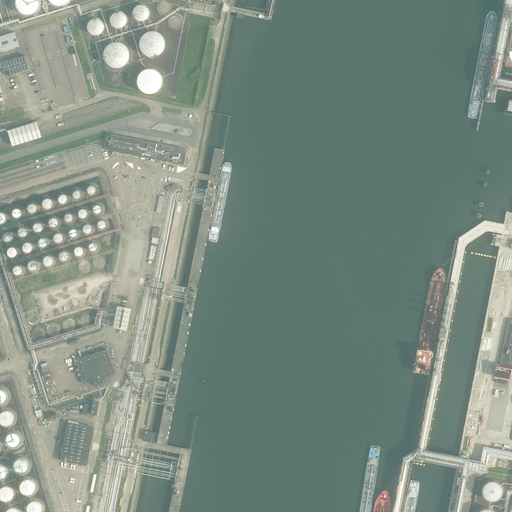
[(40,5),(40,3),(40,1),(39,0),(15,0),(15,2),(15,4),(15,7),(16,9),(18,11),(19,13),(21,14),(23,15),(26,16),(28,16),(31,15),(33,15),(35,13),(37,12),(38,10),(39,8),(40,5)]
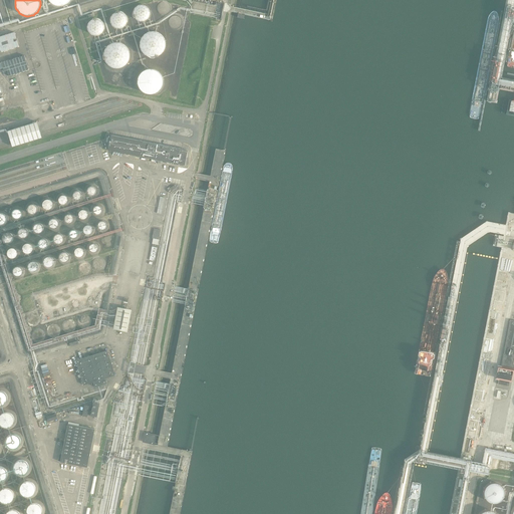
[(151,15),(151,13),(151,11),(151,10),(150,8),(149,7),(148,6),(146,5),(145,5),(143,4),(141,5),(140,5),(138,6),(137,7),(136,8),(135,9),(134,11),(134,12),(134,14),(134,15),(135,17),(136,18),(137,20),(138,20),(140,21),(141,22),(143,22),(145,21),(146,21),(148,20),(149,19),(150,18),(151,16),(151,15)]
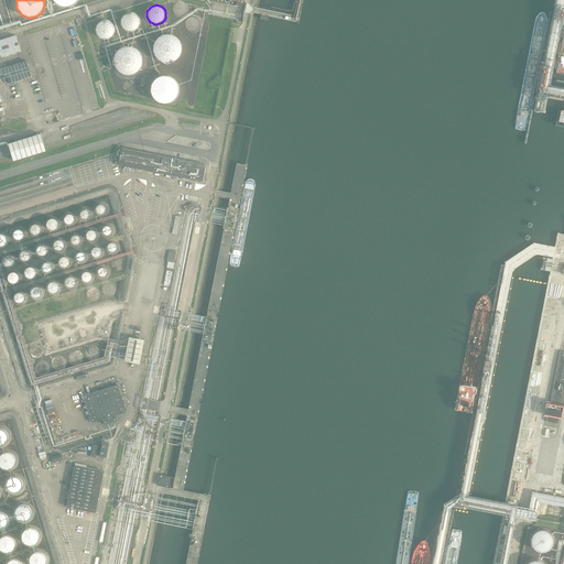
[(139,23),(140,22),(139,20),(139,19),(138,17),(137,15),(136,14),(134,14),(132,13),(131,13),(129,13),(128,13),(126,14),(125,15),(123,17),(122,18),(122,20),(121,21),(121,23),(122,24),(122,26),(123,28),(125,29),(126,30),(128,30),(129,31),(131,31),(132,31),(134,30),(136,29),(137,28),(138,26),(139,25),(139,23)]
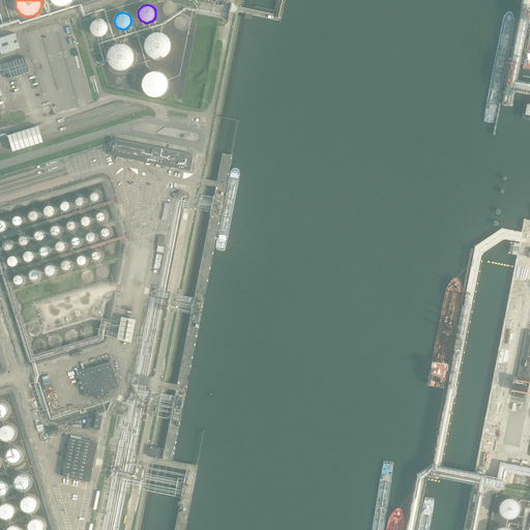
[(108,30),(108,28),(108,26),(107,25),(106,24),(106,22),(104,21),(102,20),(100,20),(99,20),(97,20),(96,20),(94,21),(93,22),(92,23),(91,24),(90,26),(90,27),(90,29),(90,30),(91,32),(92,33),(93,34),(94,35),(96,36),(97,36),(99,36),(100,36),(102,36),(104,35),(106,34),(106,33),(107,31),(108,30)]
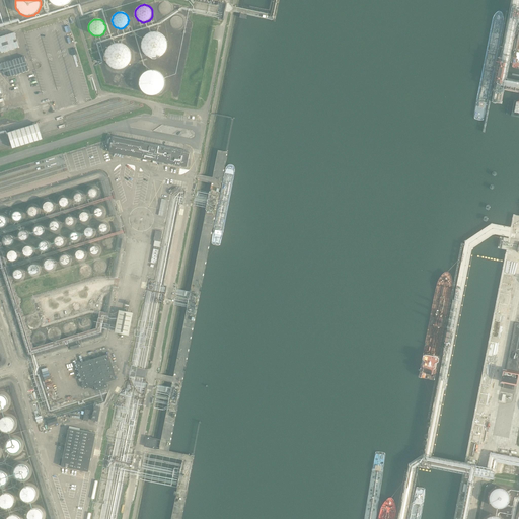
[(167,47),(167,45),(167,42),(166,40),(165,38),(164,35),(162,33),(160,32),(158,31),(155,31),(153,31),(151,32),(148,33),(146,34),(145,36),(143,39),(143,41),(142,43),(142,46),(143,48),(144,50),(145,53),(146,54),(148,56),(151,57),(153,57),(155,57),(158,57),(160,56),(162,55),(164,53),(165,52),(167,49),(167,47)]
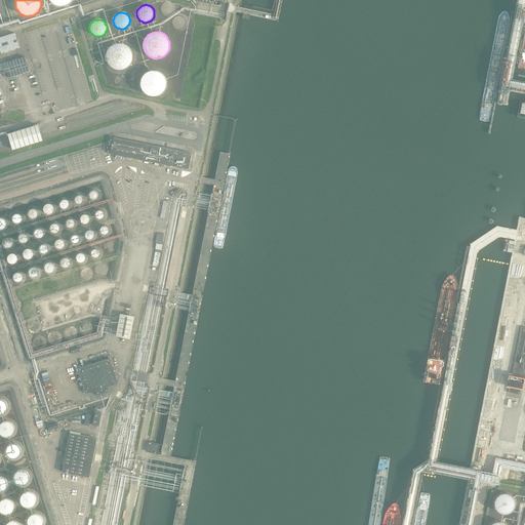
[(0,53),(19,48),(17,41),(14,42),(13,39),(16,38),(15,33),(0,37),(0,53)]
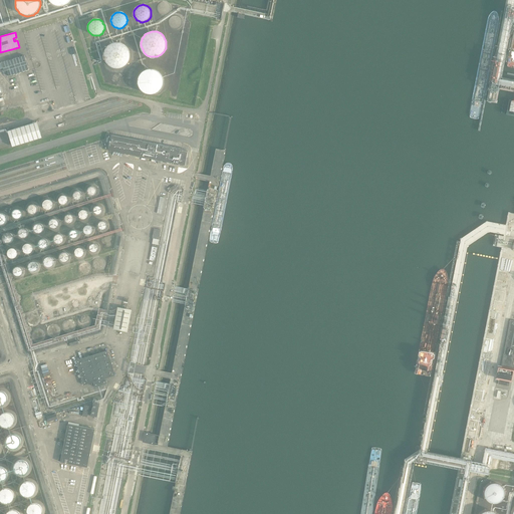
[(130,57),(130,55),(130,52),(129,50),(127,48),(125,46),(124,44),(121,43),(119,42),(117,42),(114,42),(112,43),(110,44),(108,45),(106,47),(105,49),(104,51),(103,53),(103,56),(104,58),(105,60),(106,62),(108,64),(110,66),(112,67),(114,67),(117,67),(119,67),(121,66),(124,65),(125,63),(127,62),(129,59),(130,57)]
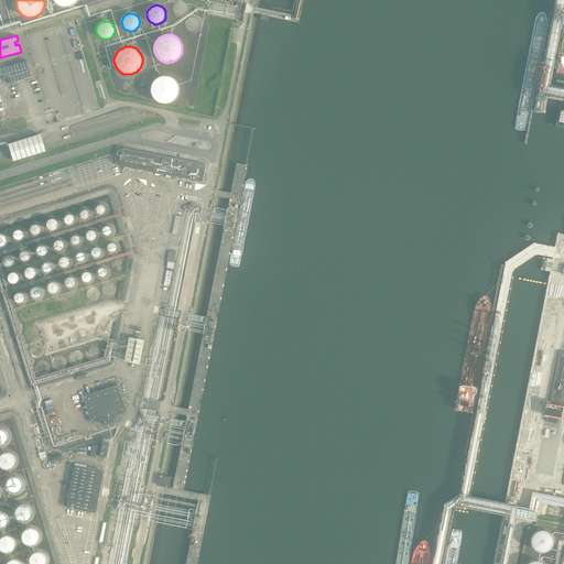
[(26,61),(1,68),(4,78),(8,77),(10,84),(32,77),(26,61)]
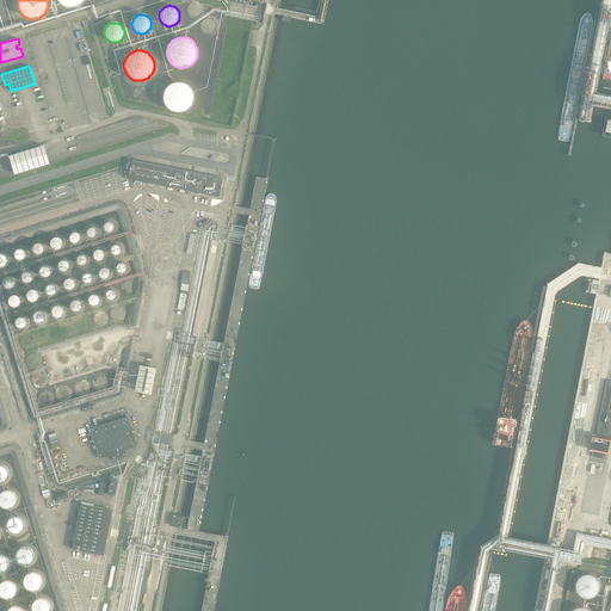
[(195,99),(195,97),(195,94),(193,91),(192,88),(191,86),(189,85),(186,82),(183,82),(180,81),(178,81),(174,82),(172,84),(170,85),(167,87),(166,90),(165,92),(165,96),(165,98),(165,102),(166,104),(167,106),(170,109),(172,110),(174,111),(178,112),(180,112),(183,111),(186,111),(189,109),(191,107),(192,105),(193,103),(195,99)]
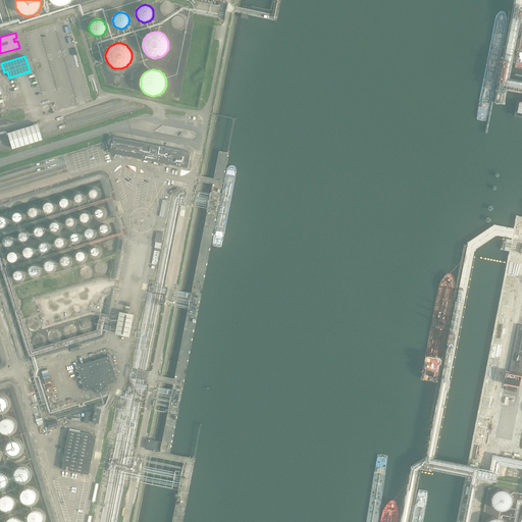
[(39,124),(8,134),(13,150),(44,141),(39,124)]
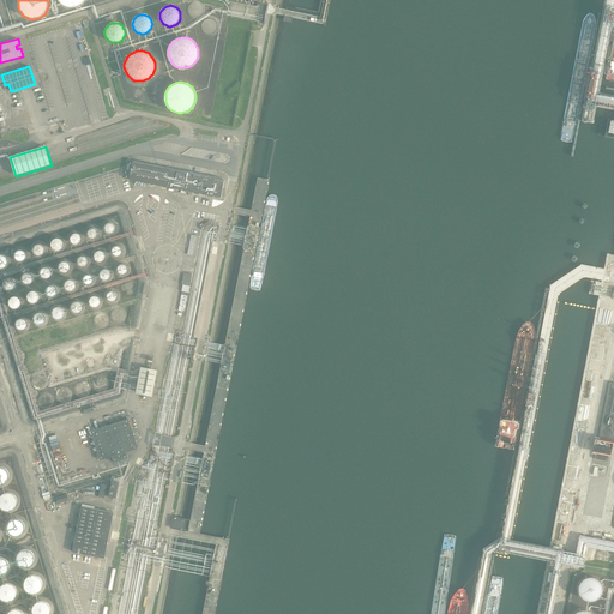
[(170,169),(169,168),(168,168),(167,168),(166,168),(133,162),(130,180),(186,191),(186,193),(188,193),(188,194),(192,196),(193,192),(221,198),(224,181),(222,181),(222,179),(170,169)]
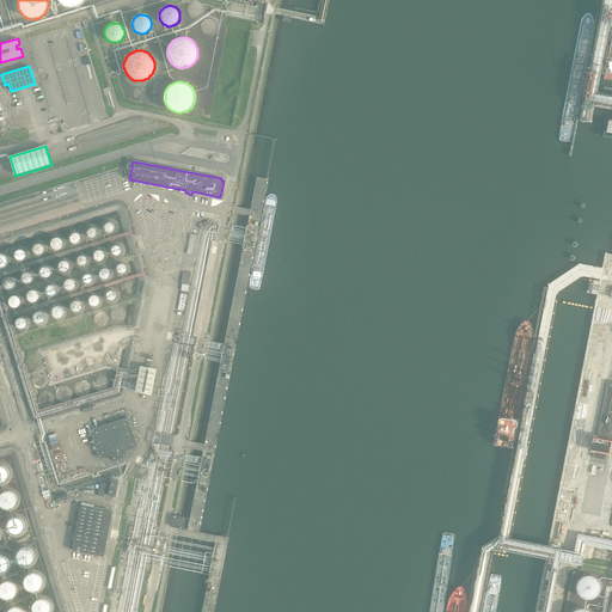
[(115,228),(115,227),(115,226),(115,225),(114,224),(112,222),(111,222),(110,222),(108,222),(106,222),(105,224),(105,225),(104,226),(104,227),(104,228),(104,230),(105,231),(106,232),(108,233),(109,233),(110,233),(111,233),(112,232),(114,231),(115,230),(115,228)]
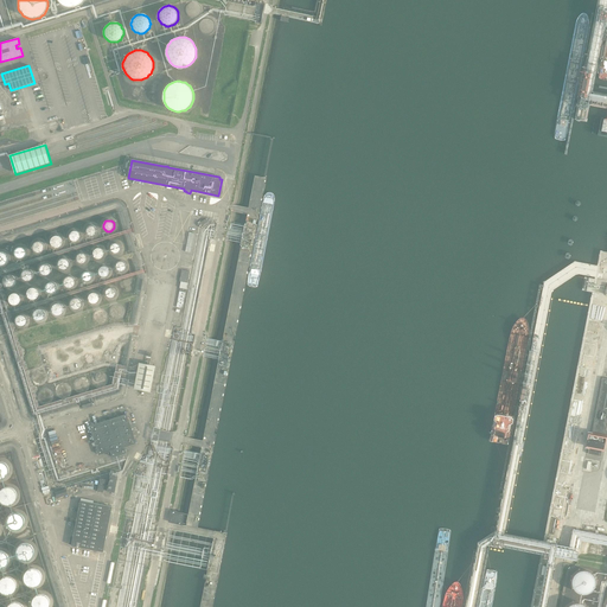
[(97,232),(97,230),(97,229),(96,228),(95,227),(94,227),(93,225),(91,225),(90,225),(89,227),(88,227),(87,228),(85,229),(85,231),(85,232),(87,234),(87,235),(88,236),(89,236),(91,237),(93,236),(94,236),(95,236),(96,235),(96,234),(97,232)]
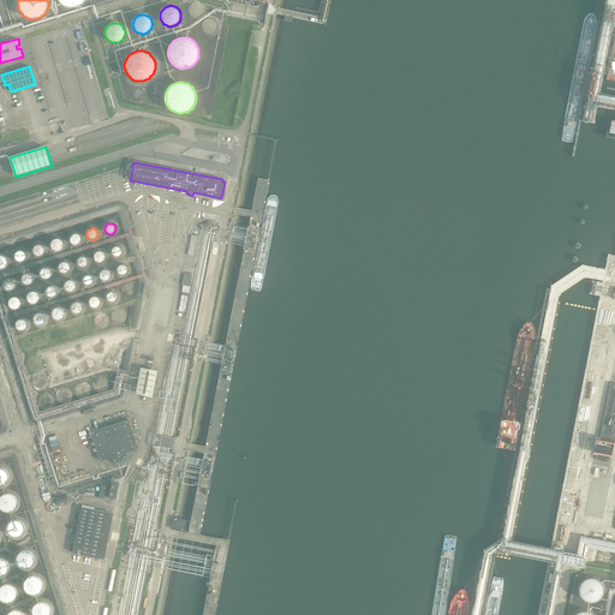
[(82,240),(82,239),(81,238),(81,237),(79,236),(78,234),(77,234),(76,233),(75,234),(73,234),(72,236),(71,237),(70,238),(70,239),(70,240),(71,242),(71,243),(72,244),(73,245),(75,245),(77,245),(78,245),(79,244),(81,243),(81,242),(82,240)]
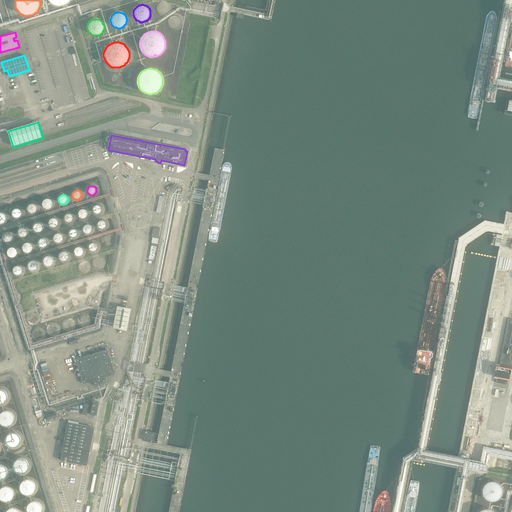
[(161,213),(164,196),(160,195),(156,212),(161,213)]
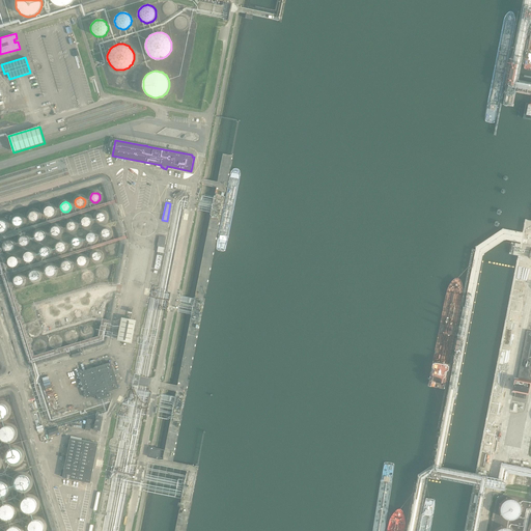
[(55,212),(55,211),(55,210),(54,208),(53,207),(52,206),(51,206),(50,205),(49,205),(48,206),(47,206),(46,207),(45,208),(45,210),(44,211),(44,213),(45,214),(45,215),(46,216),(47,216),(48,217),(50,217),(51,217),(52,216),(53,216),(54,215),(54,214),(55,212)]
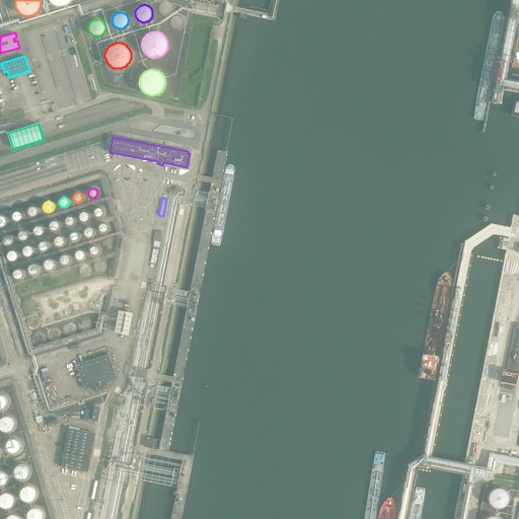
[(39,212),(39,211),(38,209),(38,208),(36,207),(35,206),(34,206),(32,206),(31,206),(30,207),(29,208),(28,209),(28,210),(28,211),(28,213),(28,214),(29,215),(30,216),(32,216),(33,216),(34,216),(36,215),(38,214),(38,213),(39,212)]
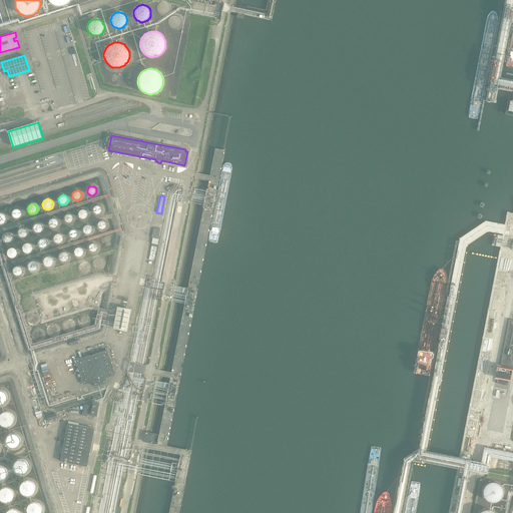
[(102,211),(102,209),(102,208),(101,206),(100,205),(99,205),(98,204),(96,204),(95,205),(94,206),(93,207),(92,208),(92,210),(93,211),(94,213),(95,213),(96,214),(98,214),(99,214),(100,213),(101,212),(102,211)]
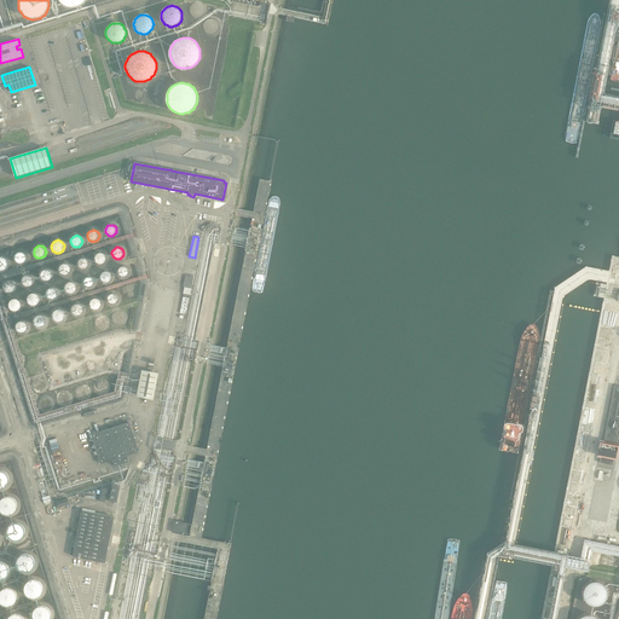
[(28,259),(28,256),(28,255),(27,253),(25,252),(23,252),(22,250),(19,250),(18,252),(16,253),(15,254),(15,256),(15,258),(15,260),(16,261),(17,262),(18,264),(19,265),(22,265),(23,264),(25,264),(27,261),(28,260),(28,259)]
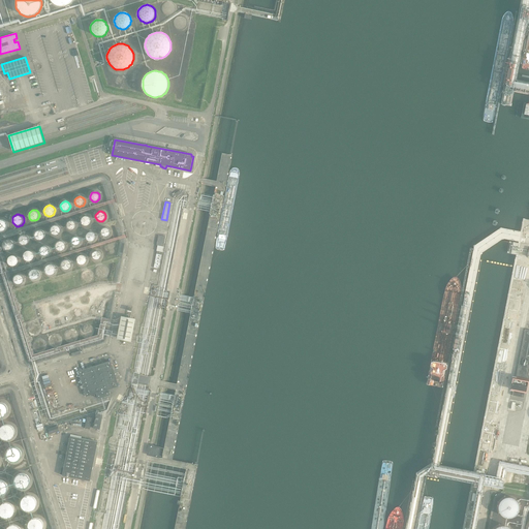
[(91,222),(91,221),(91,219),(90,218),(89,217),(88,216),(86,216),(85,216),(84,216),(82,217),(82,219),(81,220),(81,221),(82,223),(82,224),(84,225),(85,225),(86,225),(88,225),(89,224),(90,223),(91,222)]
